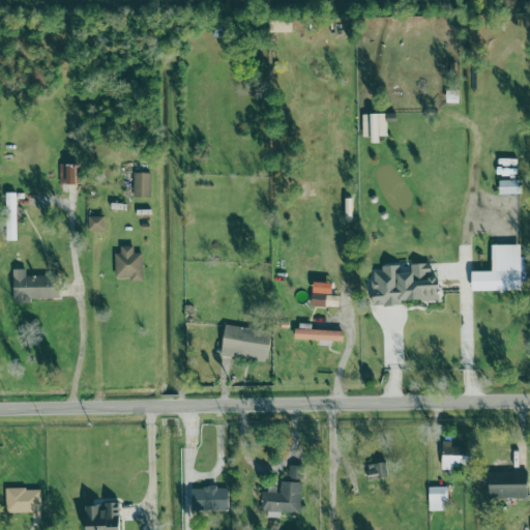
[(362,114),(362,138),(371,137),(371,144),(380,143),(380,137),(386,137),(386,114),(362,114)]
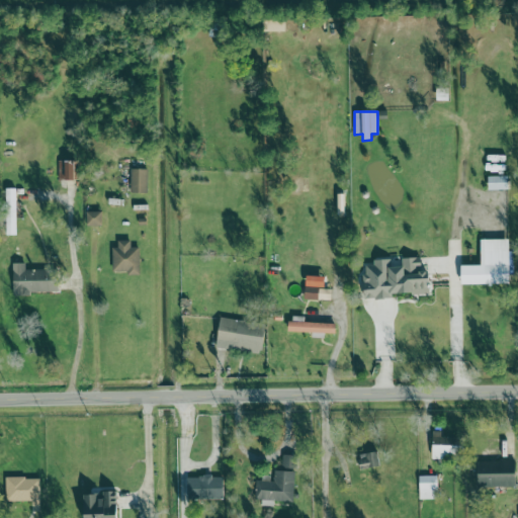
[(58,180),(80,180),(80,161),(58,160),(58,180)]
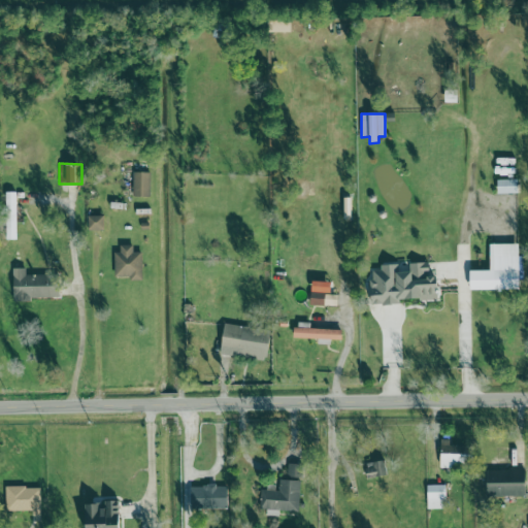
[(150,172),(132,172),(134,197),(151,196),(150,172)]
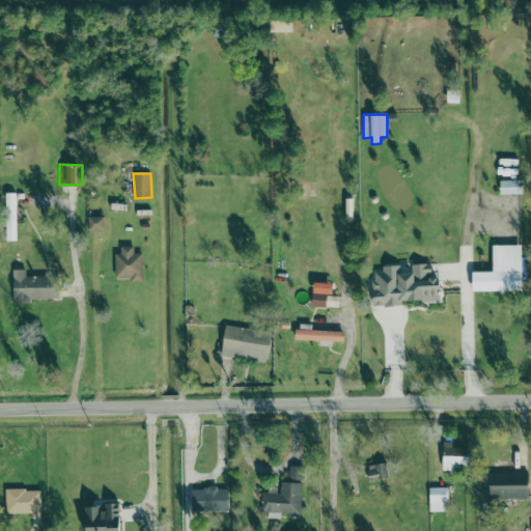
[(521,180),(500,180),(500,195),(521,194),(521,180)]
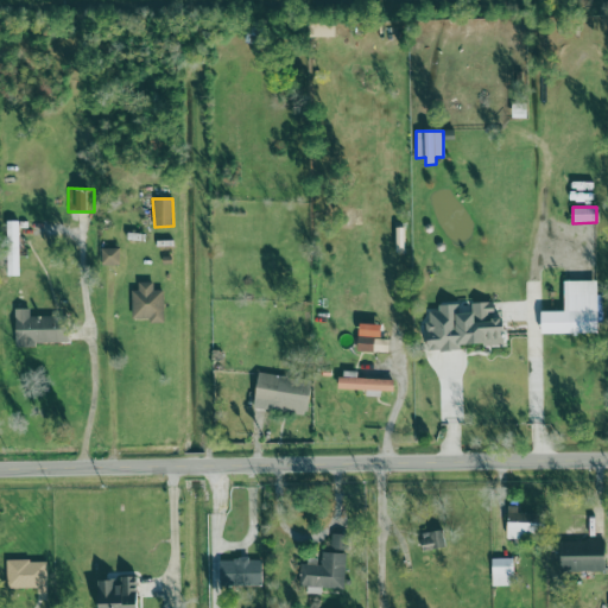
[(19,221),(6,221),(8,277),(20,276),(19,221)]
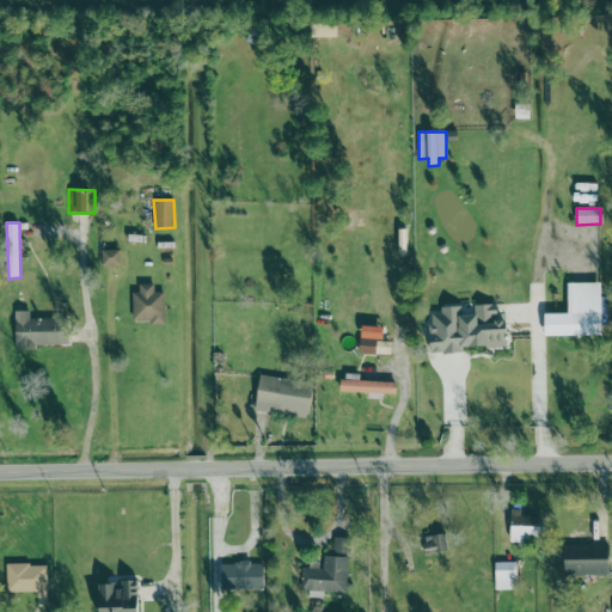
[(120,250),(103,250),(103,267),(121,267),(120,250)]
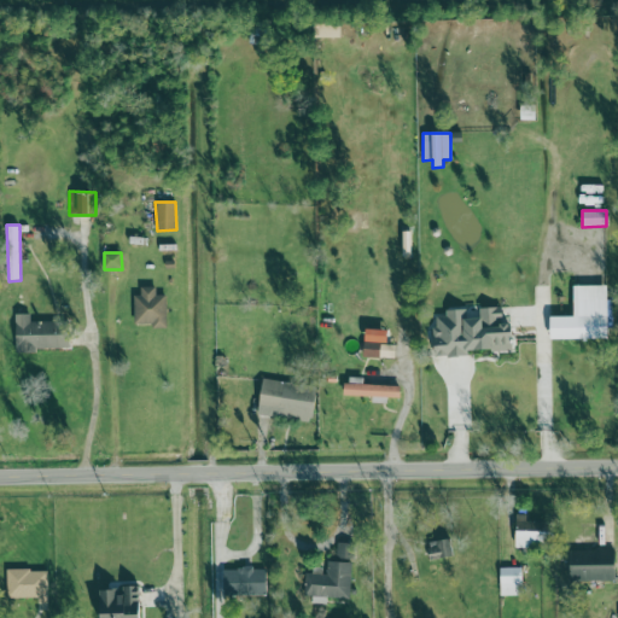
[(552,339),(608,338),(607,285),(573,285),(575,316),(551,316),(552,339)]
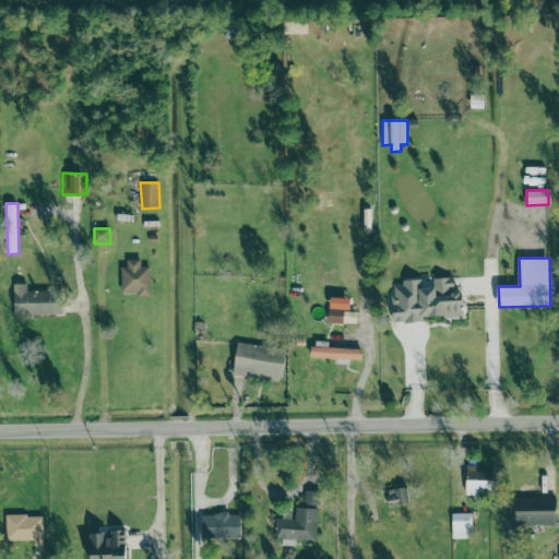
[(122,295),(151,295),(151,268),(141,266),(141,260),(122,260),(122,295)]
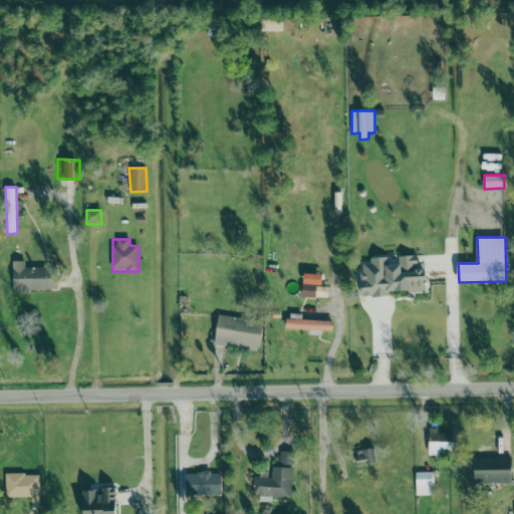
[(427,290),(426,267),(418,268),(418,255),(399,256),(399,264),(388,264),(388,257),(371,258),(371,263),(361,263),(362,296),(391,295),(391,292),(427,290)]
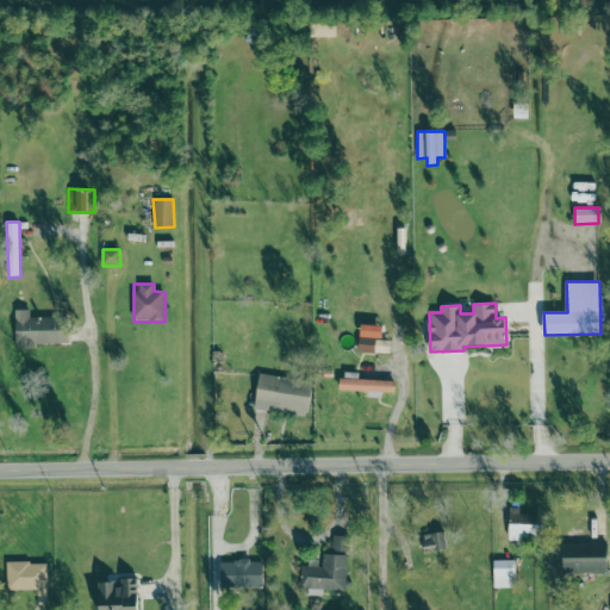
[(30,317),(30,310),(16,310),(16,346),(68,344),(68,317),(30,317)]
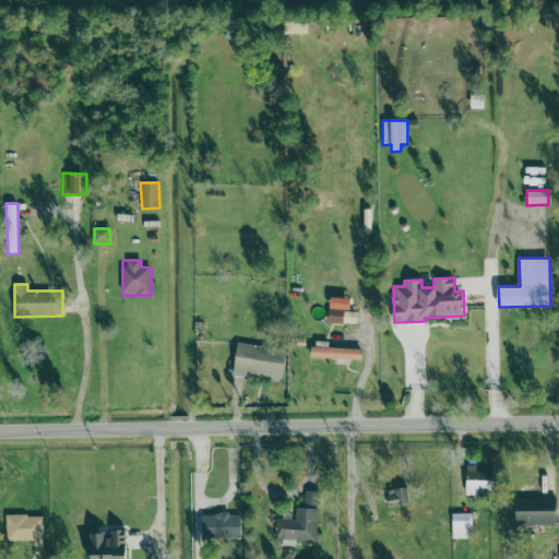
[(358,324),(358,311),(329,310),(329,323),(358,324)]
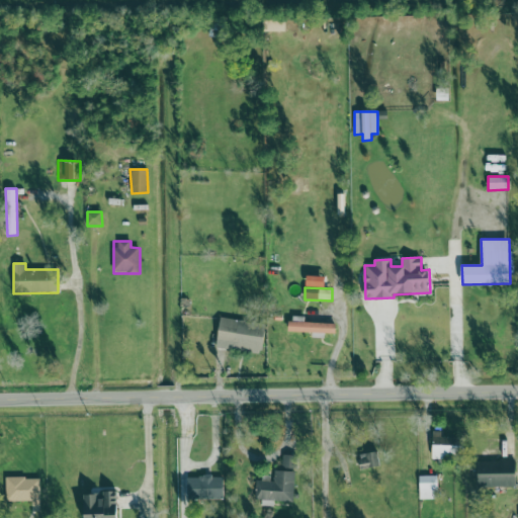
[(217,348),(262,353),(266,324),(221,319),(217,348)]
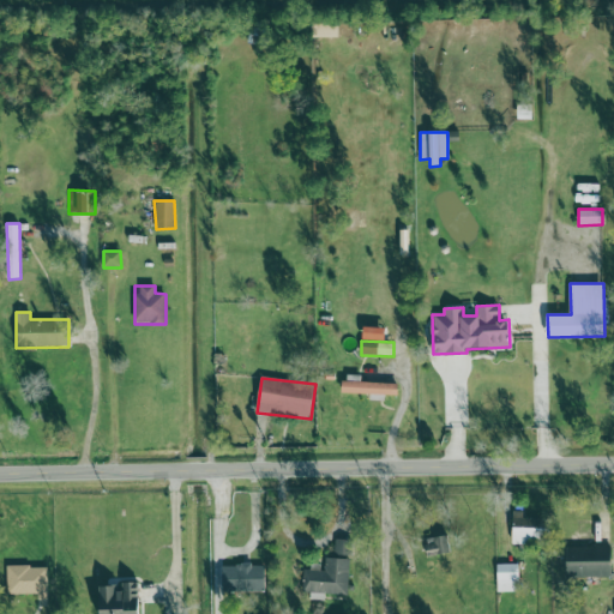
[(399,384),(342,381),(342,393),(398,396),(399,384)]
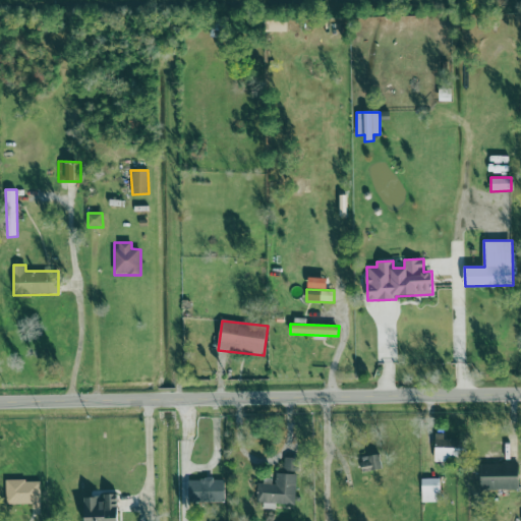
[(435,461),(458,463),(459,441),(444,441),(444,435),(436,433),(435,461)]
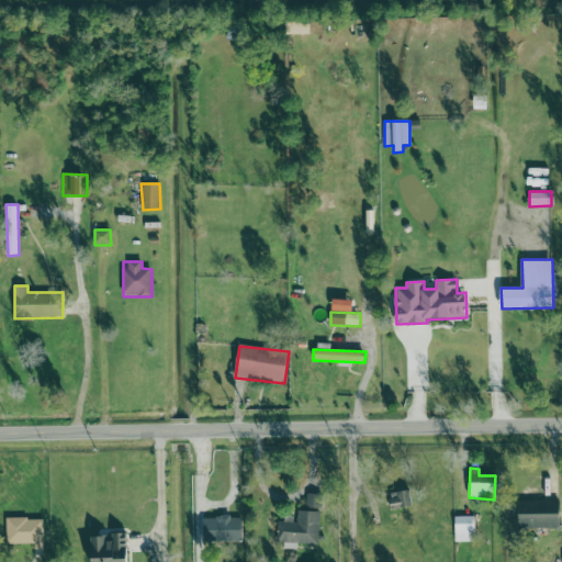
[(412,506),(408,490),(389,494),(392,509),(412,506)]
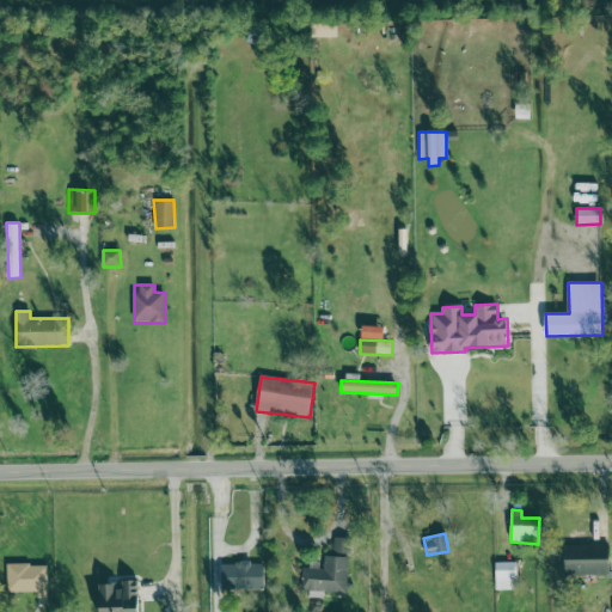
[(350,554),(350,538),(334,537),(334,552),(350,554)]
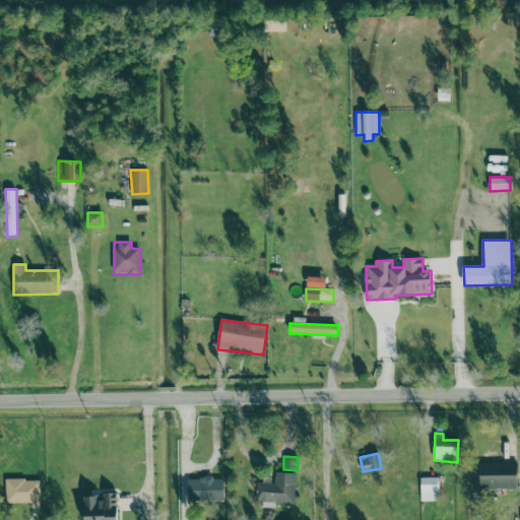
[(518,489),(518,462),(479,463),(480,490),(518,489)]
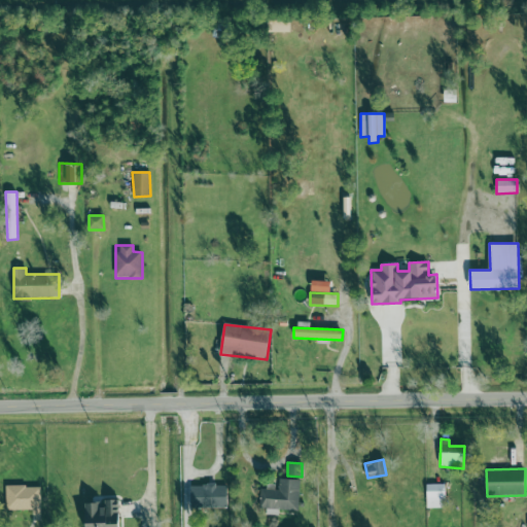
[(261,489),(260,508),(299,510),(300,480),(279,479),(279,490),(261,489)]
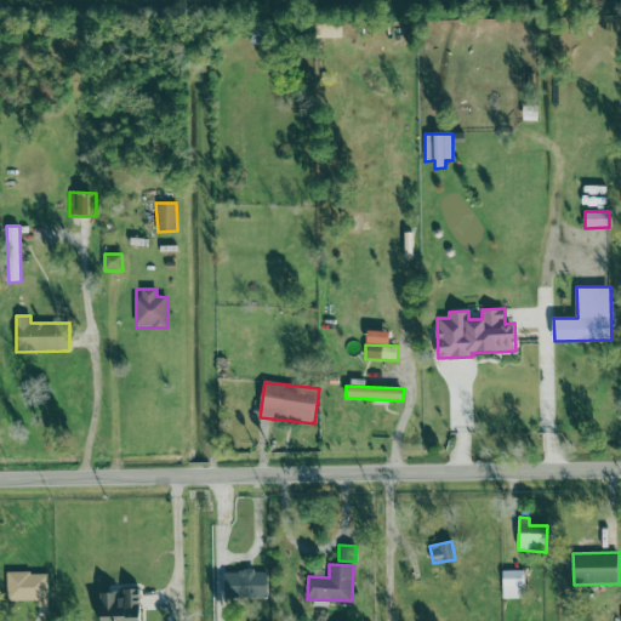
[(502,570),(503,599),(519,599),(519,586),(525,586),(525,570),(502,570)]
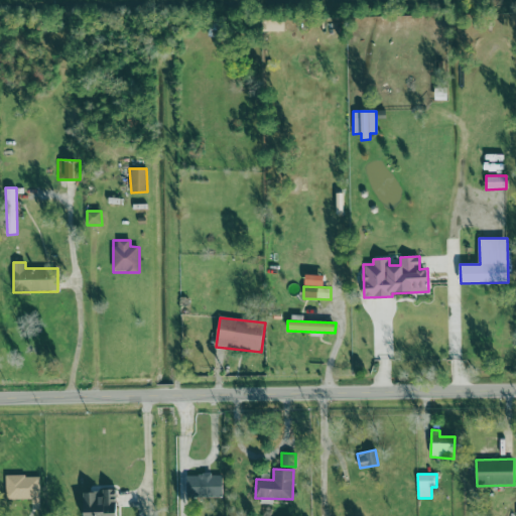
[(186,476),(186,497),(223,497),(223,475),(186,476)]
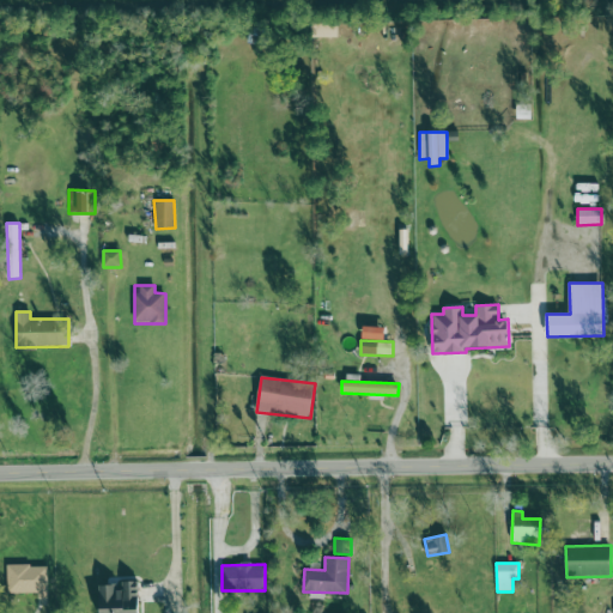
[(6,594),(48,593),(47,565),(6,566),(6,594)]
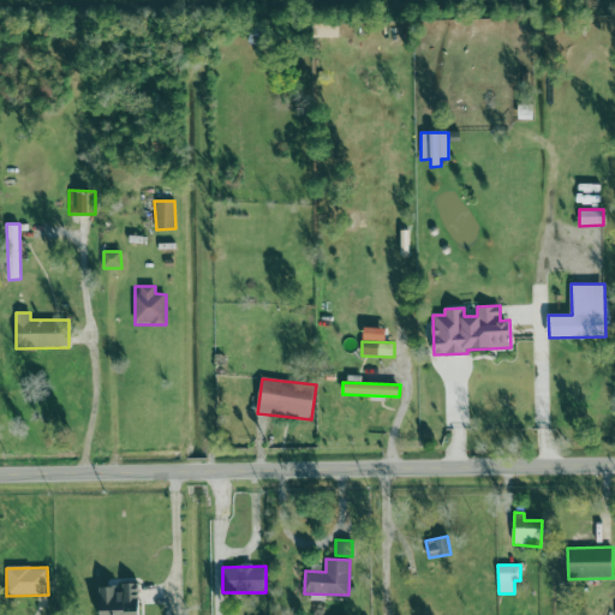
[(101,587),(101,614),(141,614),(141,583),(120,584),(120,586),(101,587)]
